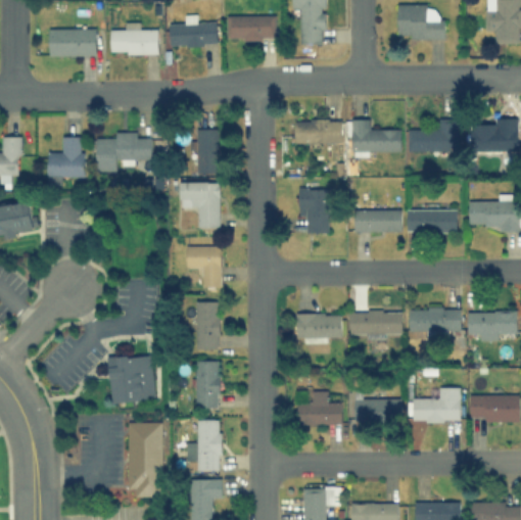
[(326,0),(293,0),(293,9),(301,9),(301,44),(326,44),(326,0)]
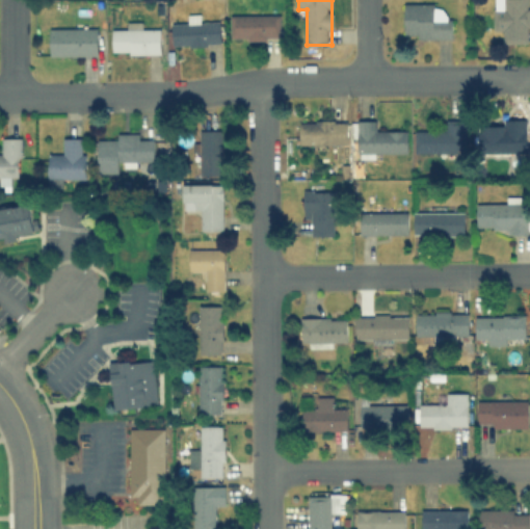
[(504,45),(529,45),(529,0),(495,0),(495,32),(504,32),(504,45)]
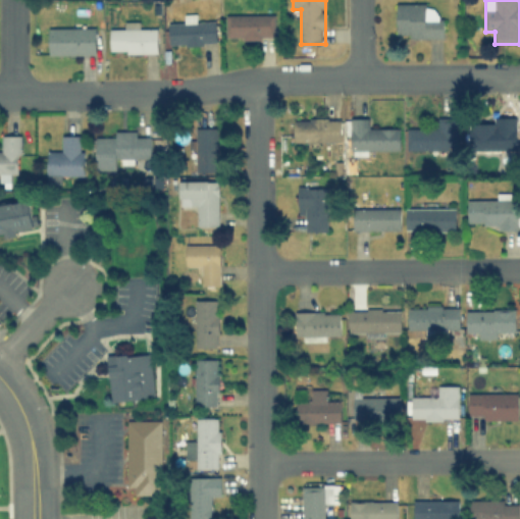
[(398,40),(444,40),(444,15),(432,15),(432,5),(398,5),(398,40)]
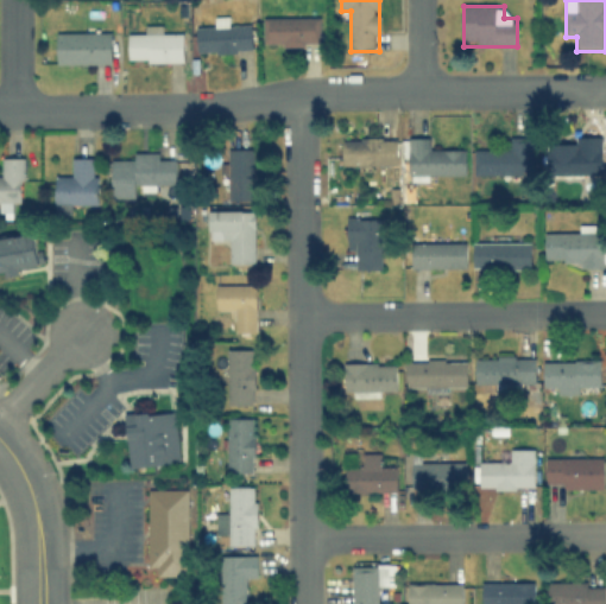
[(252,29),(233,29),(233,20),(212,19),(212,31),(199,31),(199,53),(252,55),(252,29)]
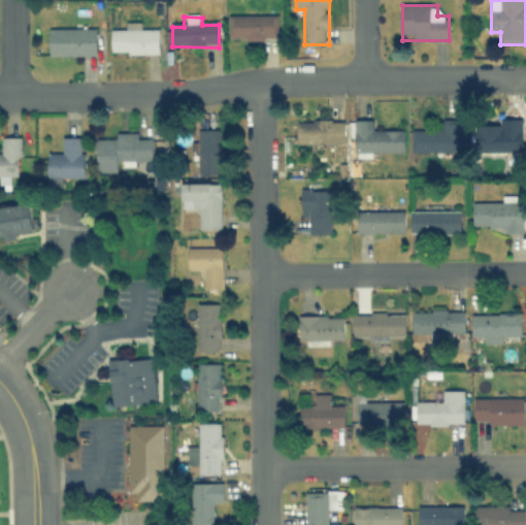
[(278,41),(278,17),(230,17),(230,41),(278,41)]
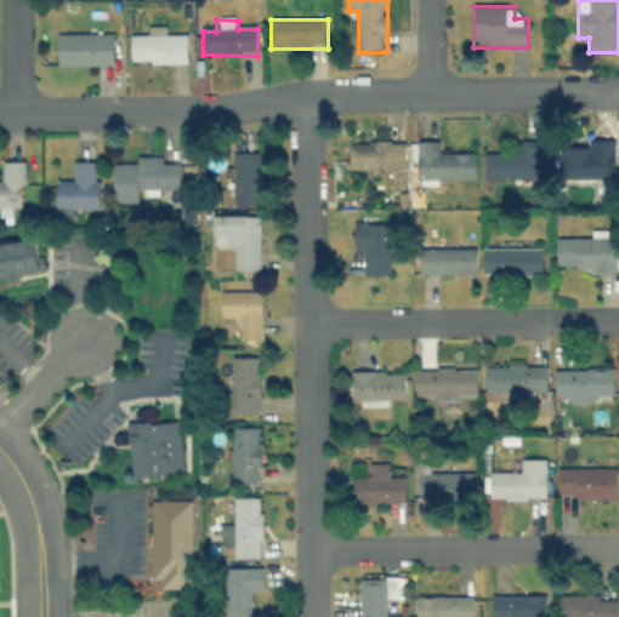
[(132,66),(188,66),(188,35),(169,35),(169,29),(148,29),(148,38),(132,38),(132,66)]
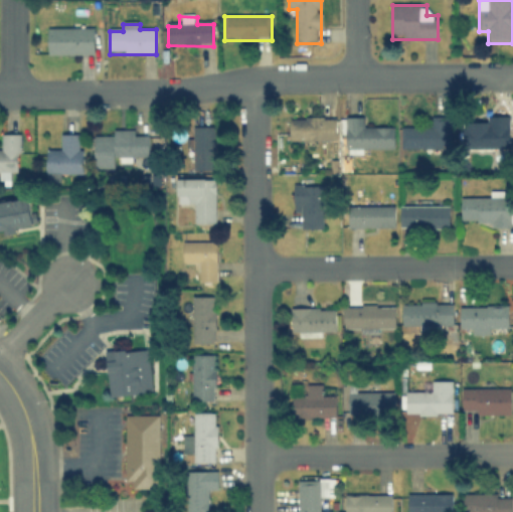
[(51,28),(51,55),(96,55),(96,28),(51,28)]
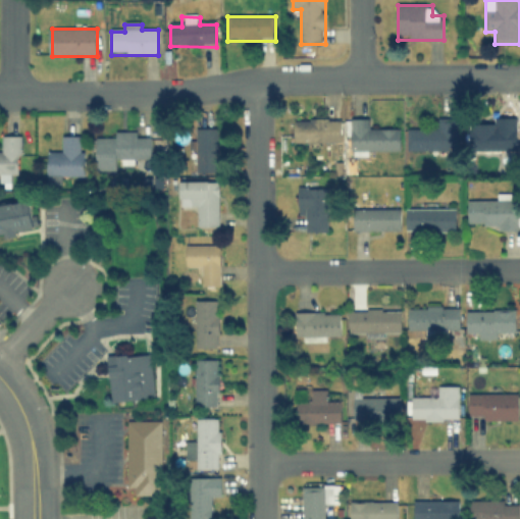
[(408,151),(457,151),(457,119),(436,119),(436,131),(408,131),(408,151)]
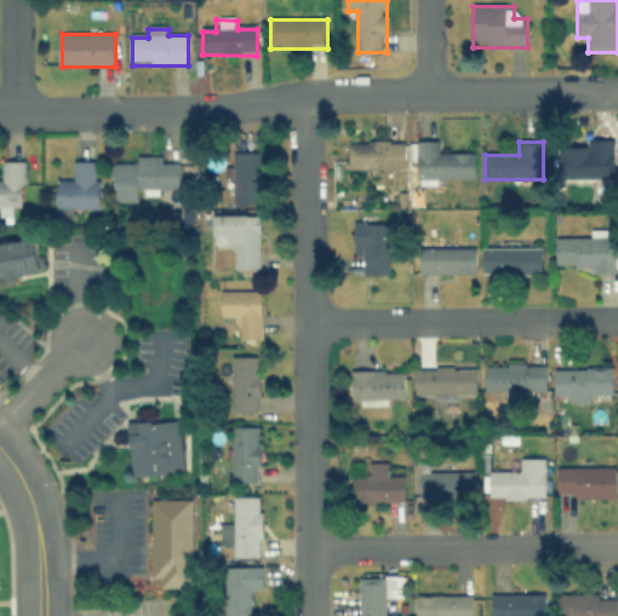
[(616,142),(589,143),(589,149),(559,150),(560,182),(616,180),(616,142)]
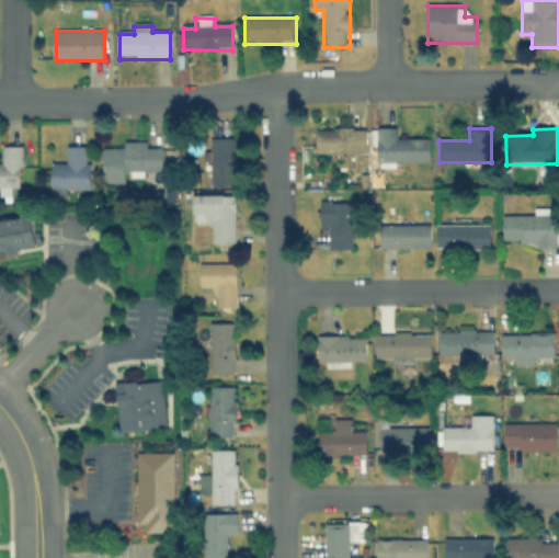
[(399,129),(377,129),(377,163),(432,163),(432,140),(398,140),(399,129)]
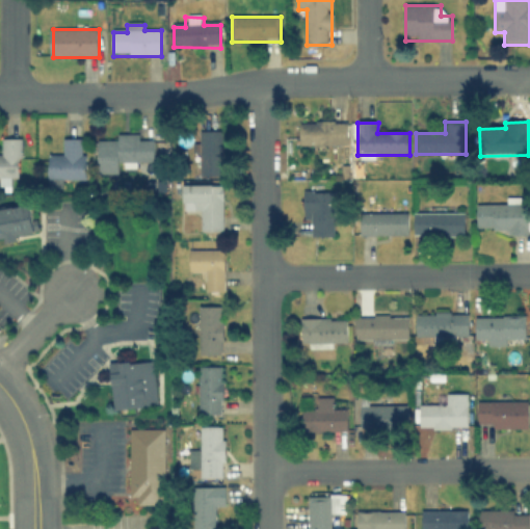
[(301,148),(349,147),(349,124),(300,124),(301,148)]
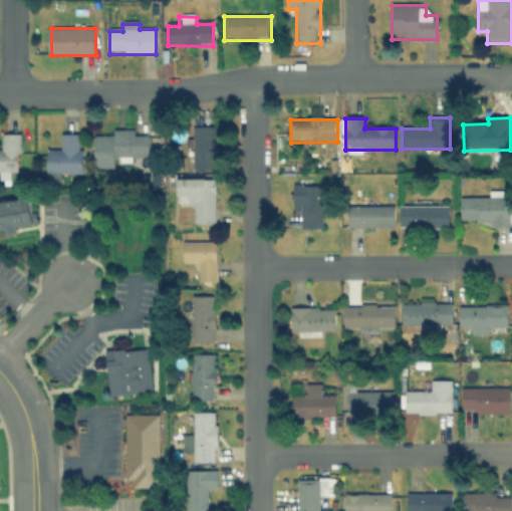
[(194,172),(215,172),(217,129),(195,129),(194,172)]
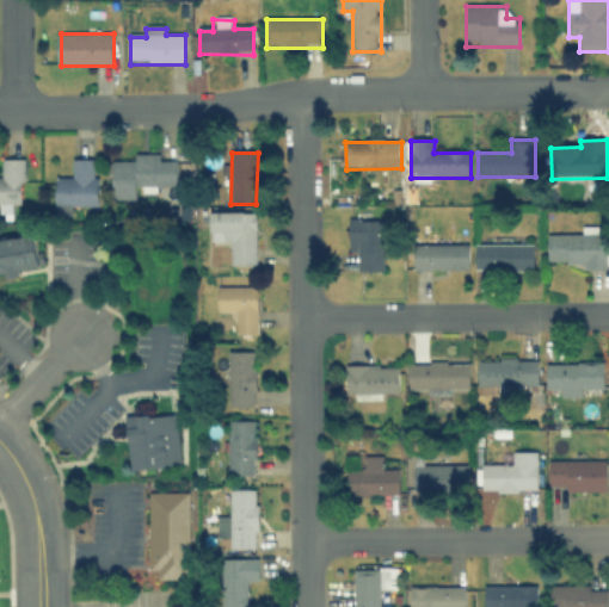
[(114,202),(137,200),(137,189),(178,187),(177,161),(164,161),(162,155),(136,155),(136,161),(114,161),(114,202)]
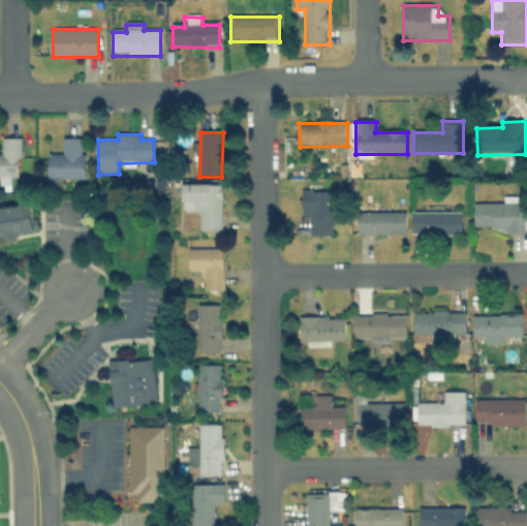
[(22,140),(2,138),(2,154),(0,153),(0,186),(12,186),(13,179),(22,179),(22,140)]
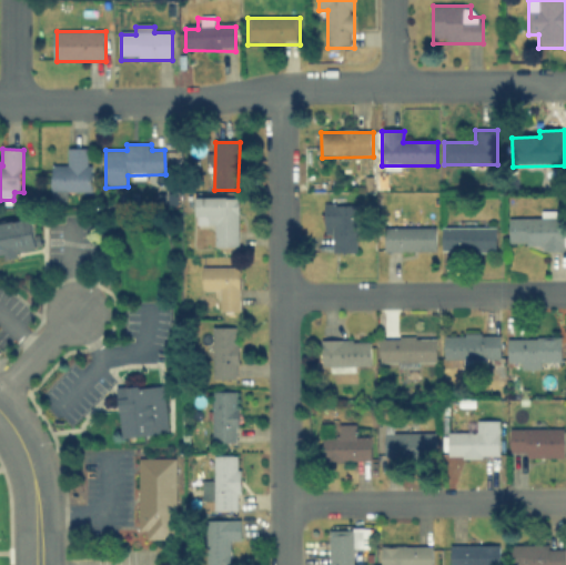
[(93,150),(68,150),(68,165),(53,164),(53,192),(93,193),(93,150)]
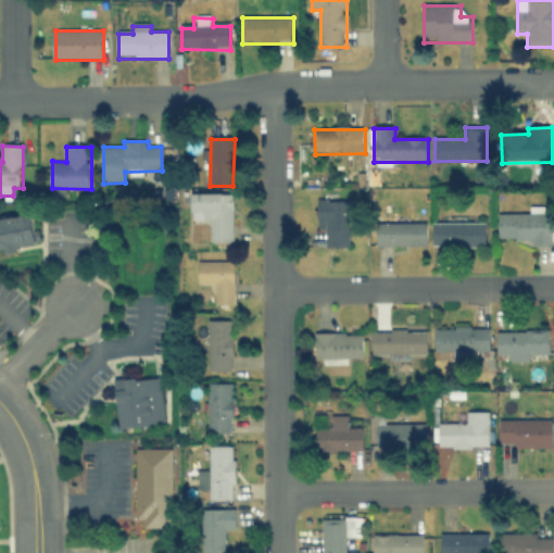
[(234,242),(234,195),(192,195),(192,220),(212,220),(212,242),(234,242)]
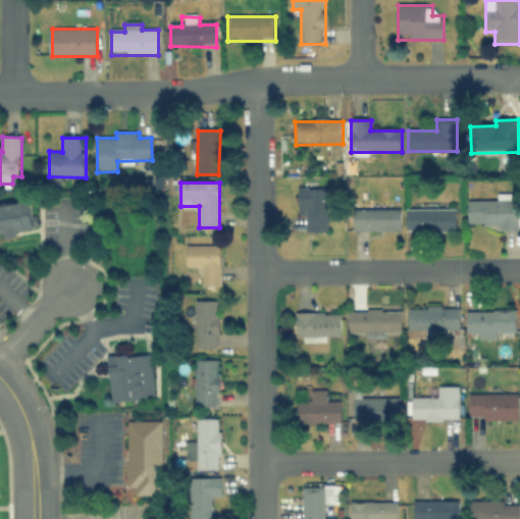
[(327,189),(299,189),(299,217),(307,217),(307,232),(327,232),(327,189)]
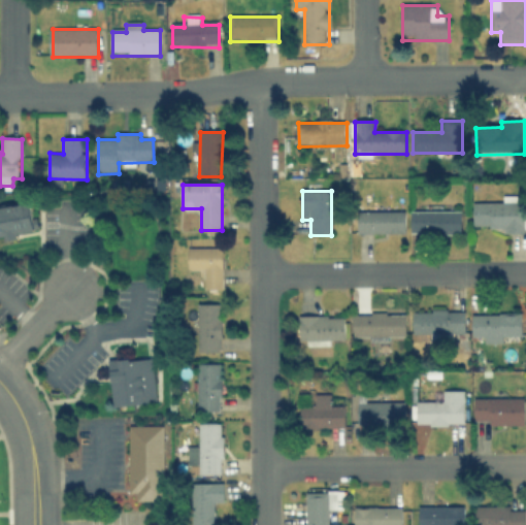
[(473,202),(473,232),(525,232),(525,203),(473,202)]
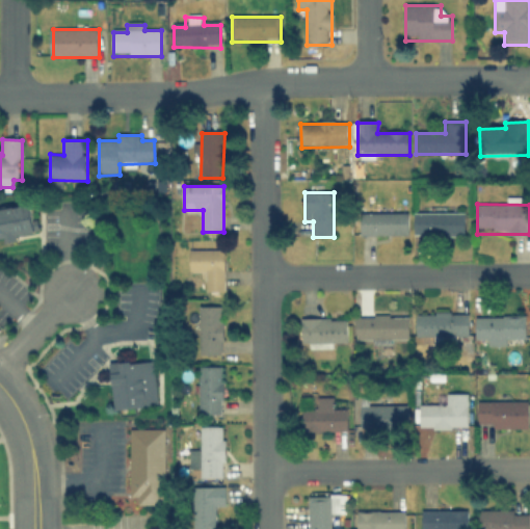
[(0,210),(0,242),(35,238),(31,206),(0,210)]
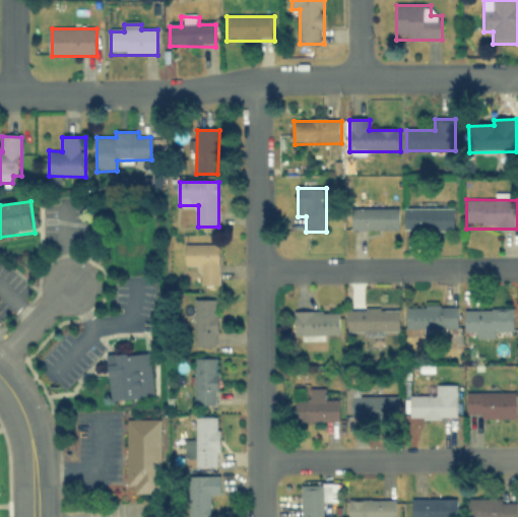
[(399,208),(352,208),(352,231),(399,231),(399,208)]
